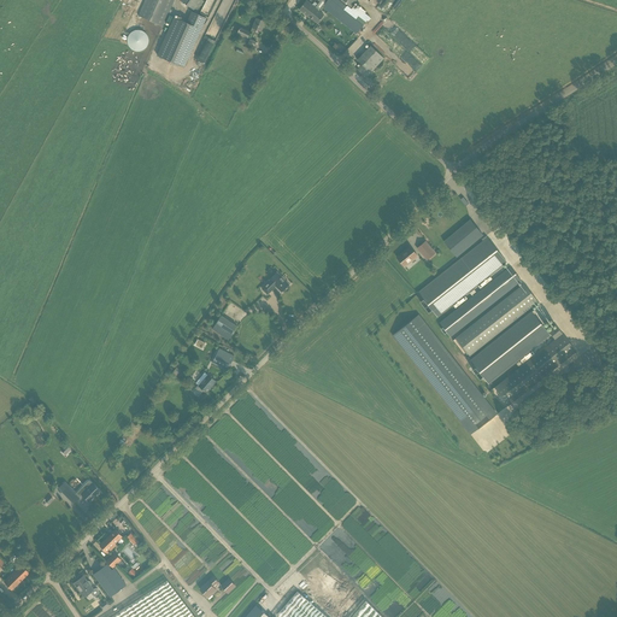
[(145,0),(137,15),(162,25),(172,0),(145,0)]
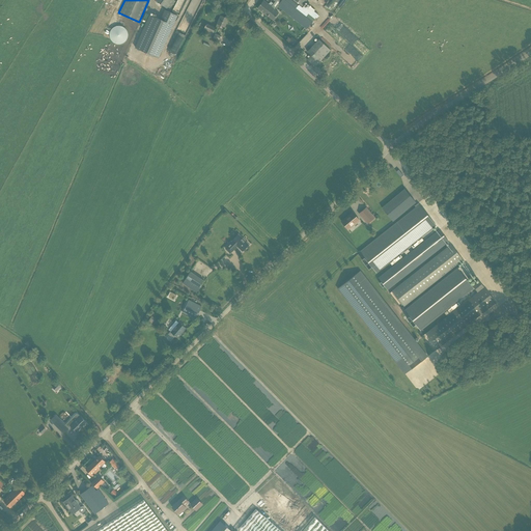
[(156,0),(169,9),(172,5),(175,1),(173,0),(156,0)]
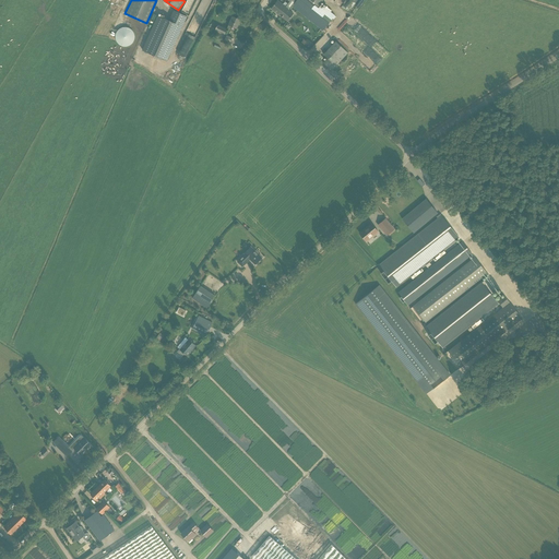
[(277,0),(271,9),(280,16),(281,15),(287,22),(294,13),(289,10),(295,2),(310,14),(311,15),(314,10),(316,11),(319,7),(318,6),(322,0),(287,0),(289,2),(286,7),(277,0)]
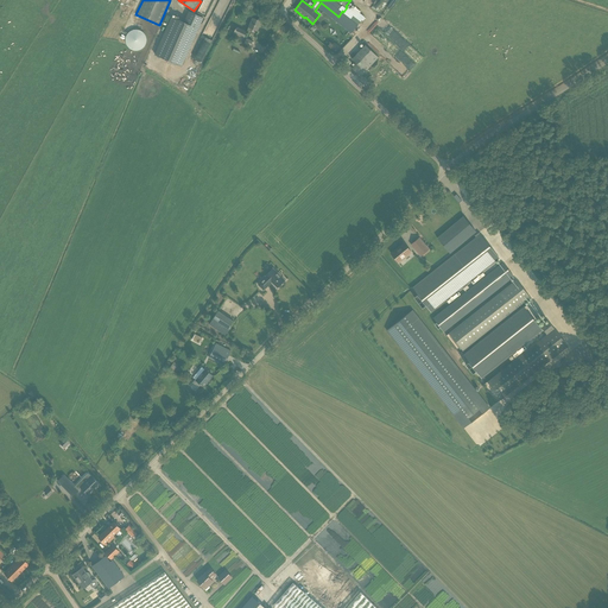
[(172,17),(156,55),(181,67),(203,18),(189,12),(184,23),(172,17)]
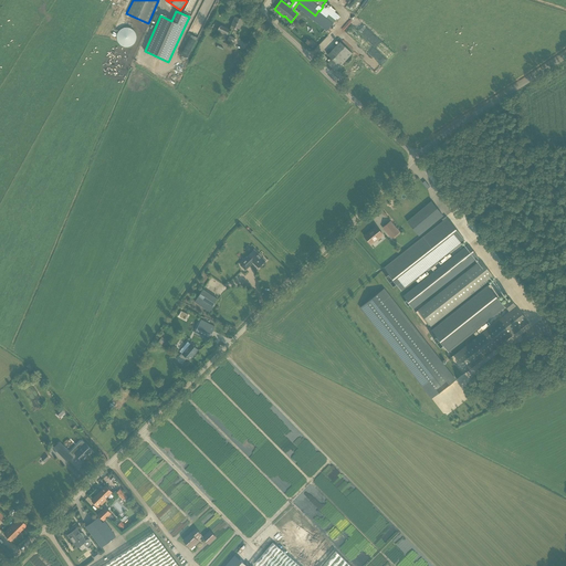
[(240,29),(241,25),(243,20),(236,17),(233,22),(231,25),(232,25),(231,28),(234,30),(236,27),(240,29)]
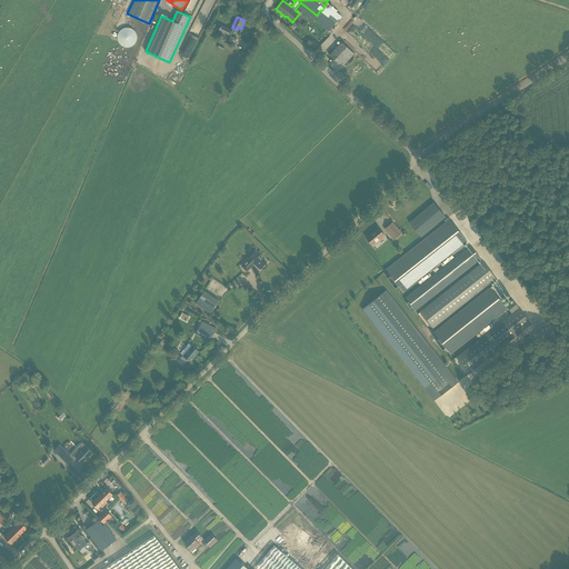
[(228,36),(231,30),(221,26),(219,31),(228,36)]
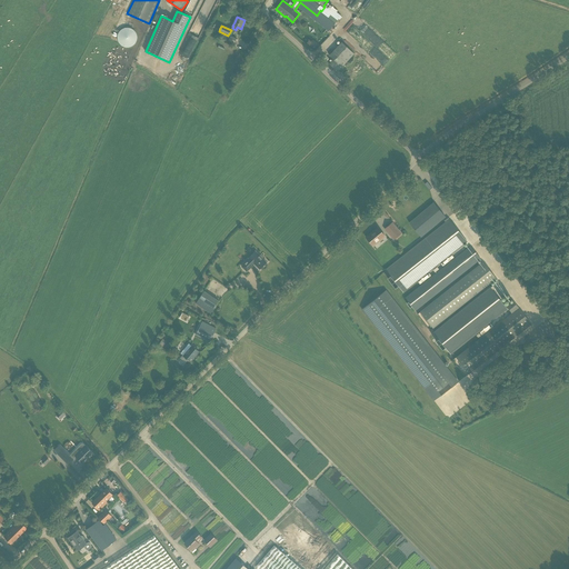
[(120,31),(119,32),(119,33),(118,35),(118,37),(118,38),(118,40),(118,41),(119,43),(120,45),(121,46),(122,47),(125,47),(126,48),(128,48),(129,48),(131,47),(132,47),(133,46),(135,45),(136,43),(136,42),(137,41),(137,39),(137,37),(137,35),(137,33),(136,32),(135,30),(133,29),(131,29),(130,28),(129,28),(127,28),(126,28),(125,28),(122,29),(121,30),(120,31)]
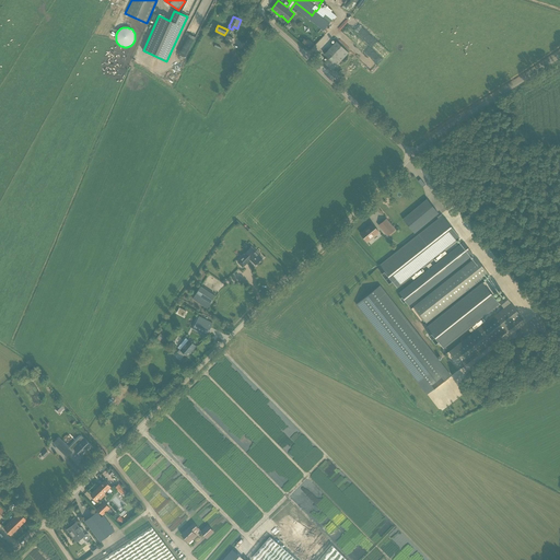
[(331,71),(336,67),(348,54),(337,42),(324,55),(328,58),(324,63),(331,71)]
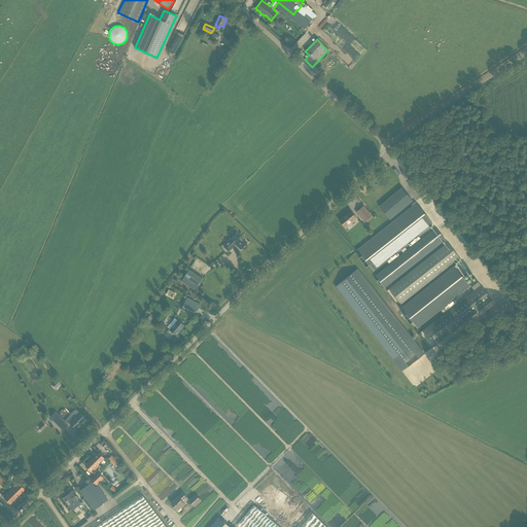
[(390,219),(409,204),(413,201),(401,187),(379,207),(390,219)]
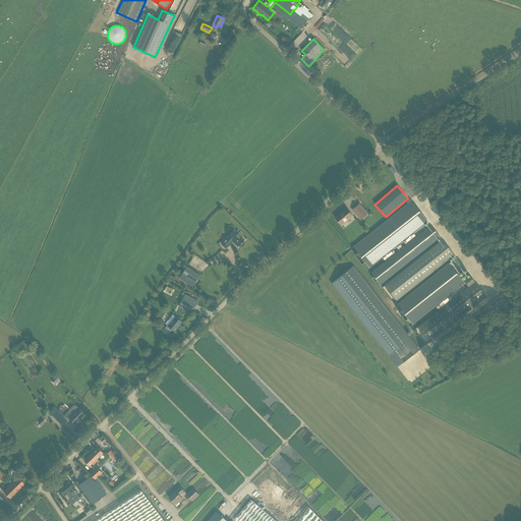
[(411,200),(352,246),(369,268),(427,221),(411,200)]
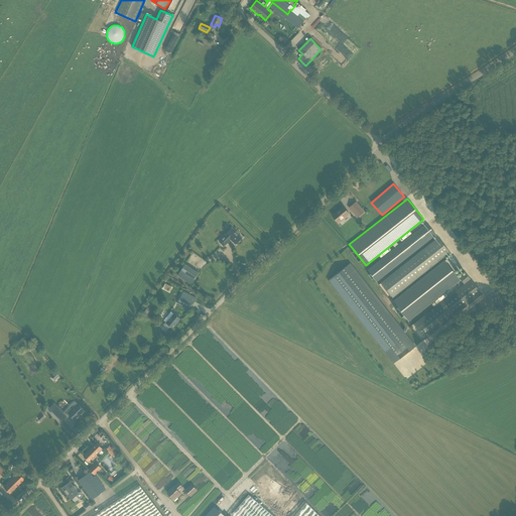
[(364,212),(356,202),(349,208),(357,218),(364,212)]
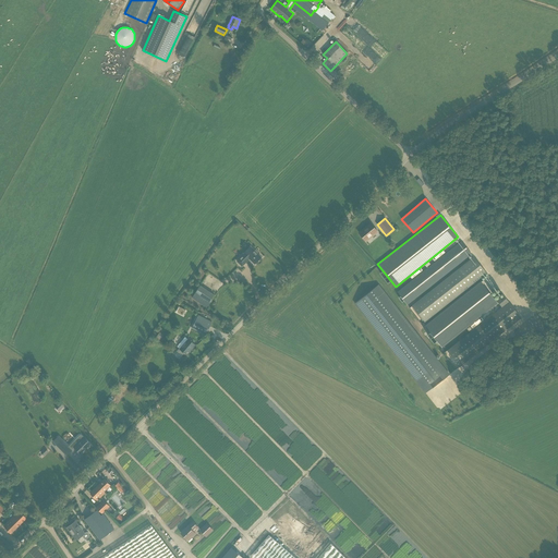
[(378,232),(374,228),(371,223),(366,227),(367,228),(360,234),(363,239),(366,242),(378,232)]
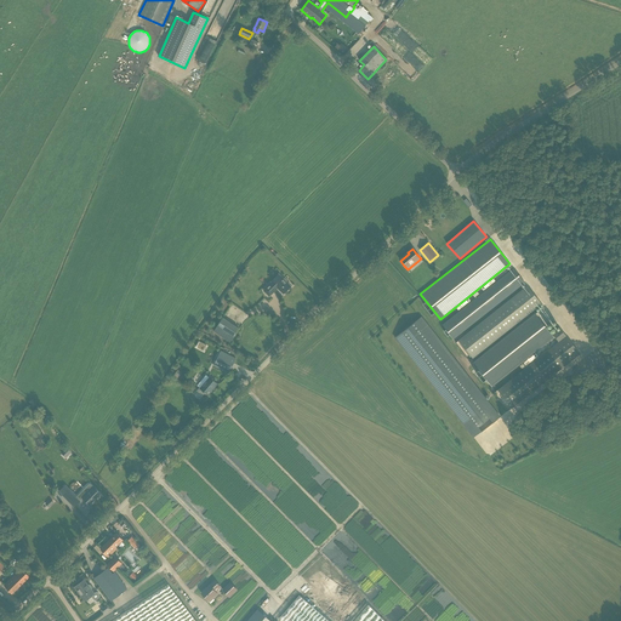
[(513,268),(450,319),(461,334),(524,283),(513,268)]
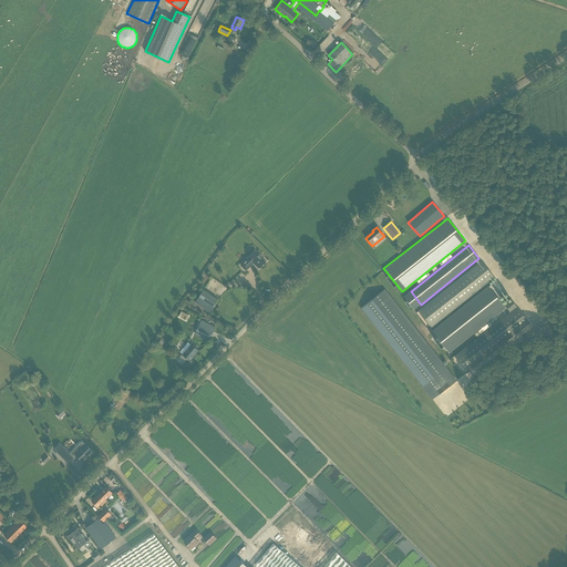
[(246,270),(254,263),(258,268),(266,261),(254,250),(247,257),(248,258),(240,266),(246,270)]
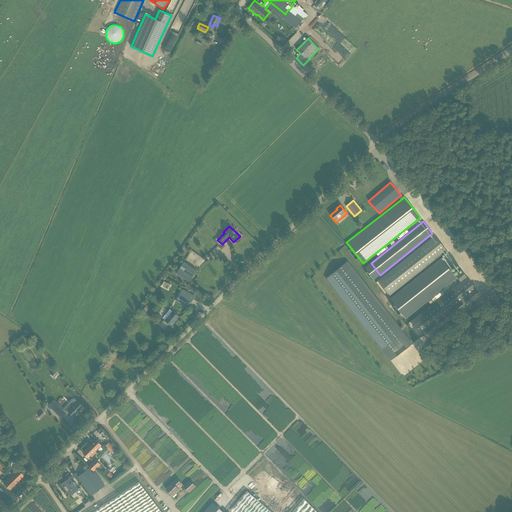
[(435,235),(377,280),(389,295),(446,251),(435,235)]
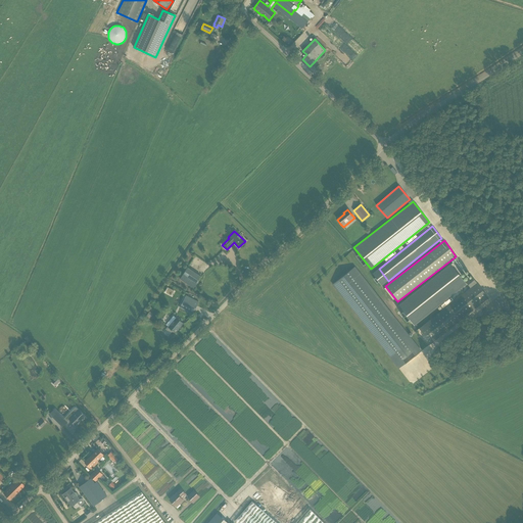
[(450,264),(398,305),(414,326),(467,284),(455,270),(453,266),(450,264)]
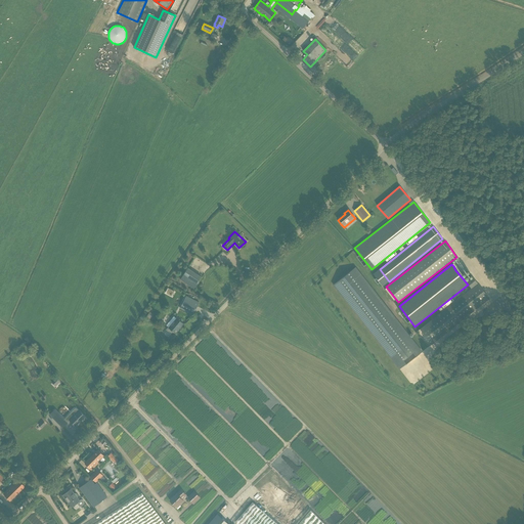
[(355,268),(334,285),(397,365),(403,360),(406,364),(422,352),(355,268)]
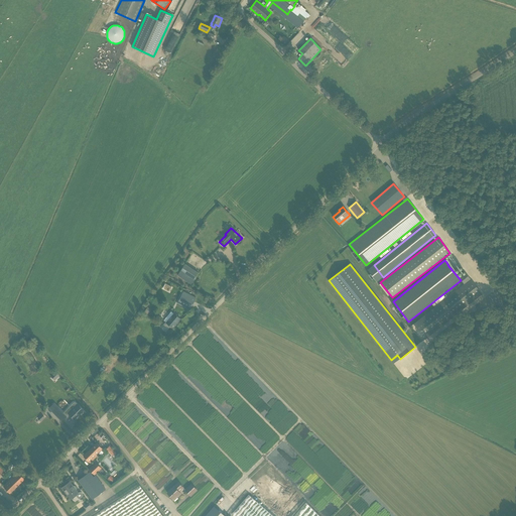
[(178,276),(187,281),(191,284),(199,273),(195,270),(185,265),(178,276)]
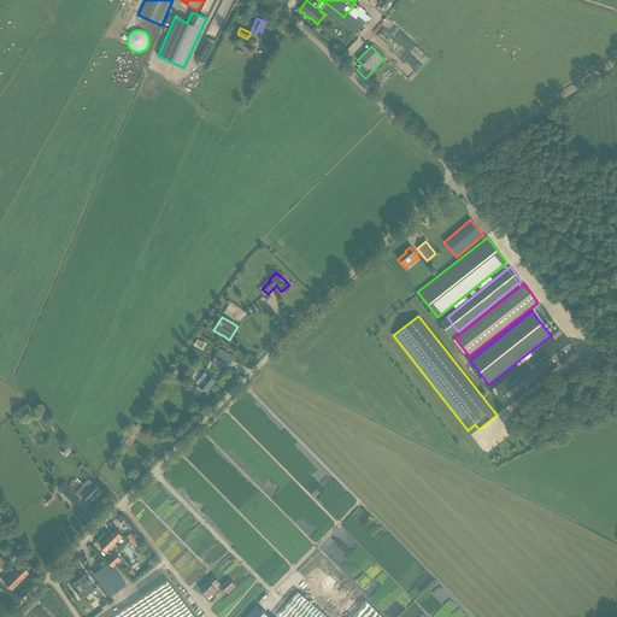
[(576,352),(557,327),(550,333),(554,340),(494,388),(509,405),(576,352)]
